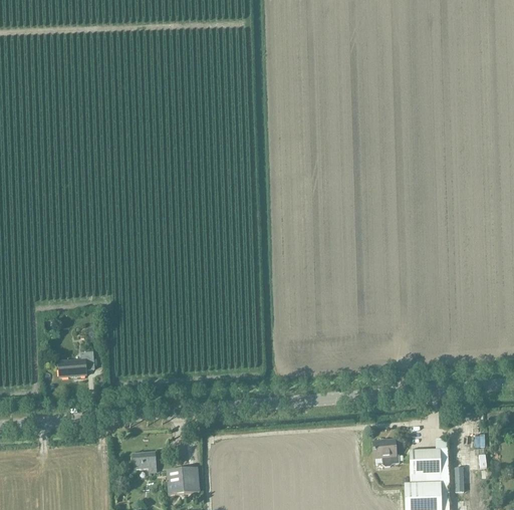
[(89,338),(98,338),(96,324),(88,325),(89,338)]
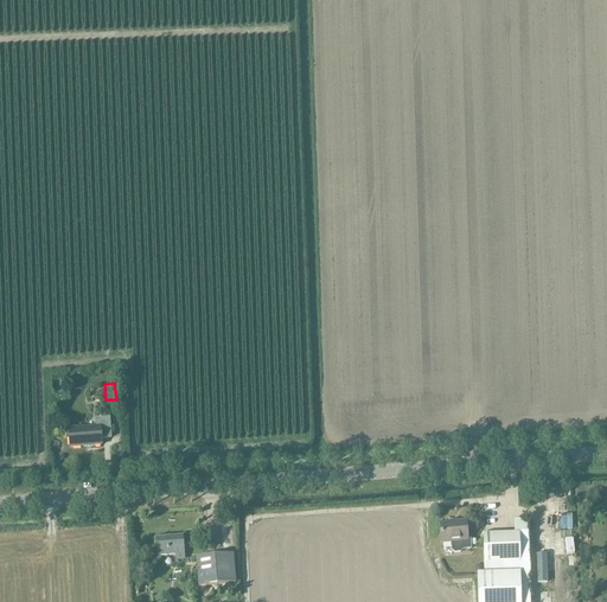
[(70,424),(71,443),(101,441),(101,434),(112,434),(110,414),(96,415),(96,423),(70,424)]
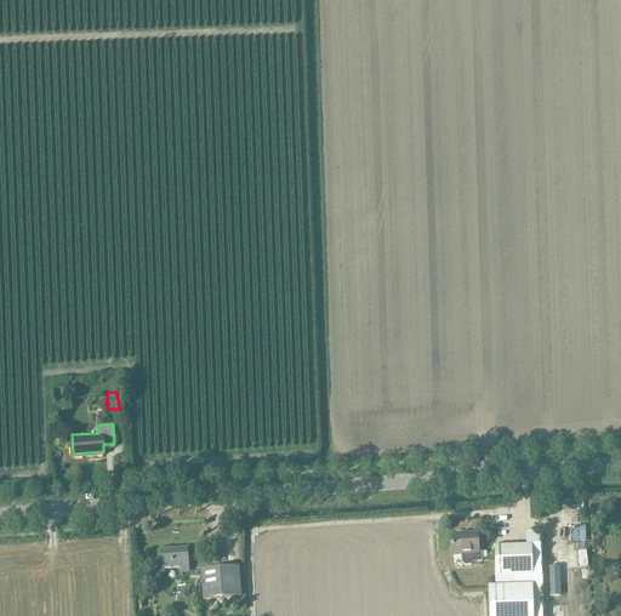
[(453,552),(462,551),(462,559),(466,562),(472,560),(473,558),(482,557),(480,548),(478,548),(477,529),(450,532),(453,552)]
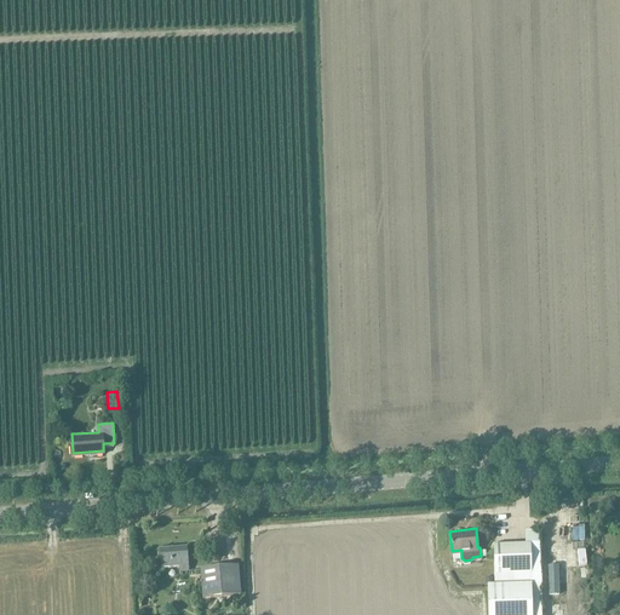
[(526,541),(497,542),(493,542),(494,582),(487,582),(488,614),(541,614),(539,528),(524,529),(526,541)]
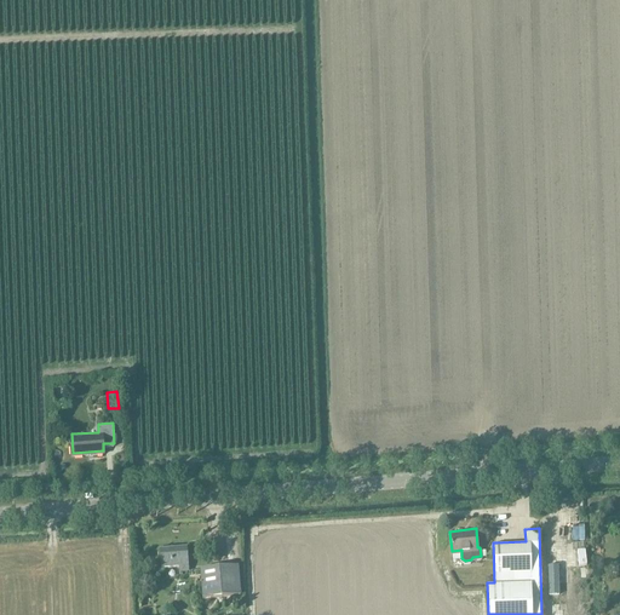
[(174,547),(174,546),(161,547),(162,564),(179,563),(181,568),(189,567),(188,546),(174,547)]
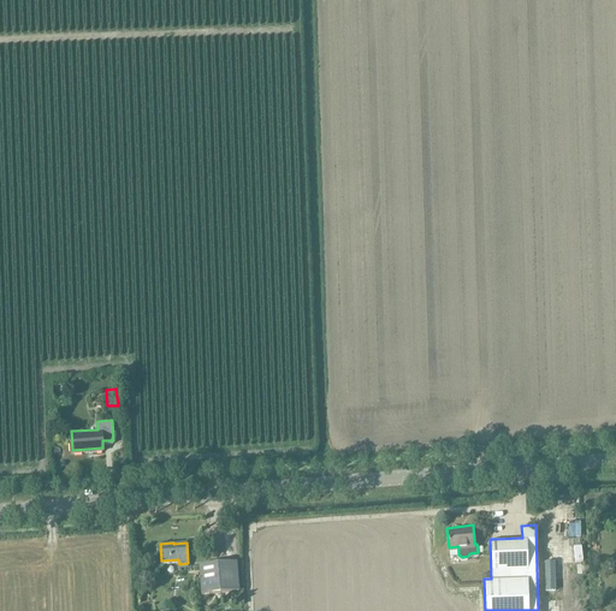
[(200,562),(202,591),(240,588),(237,558),(200,562)]
